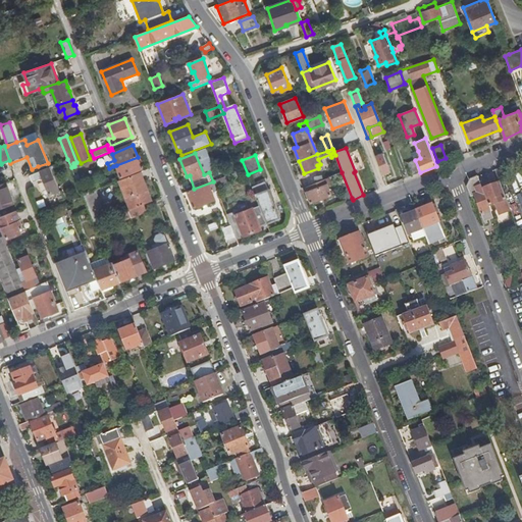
[(381,156),(375,158),(384,178),(389,176),(381,156)]
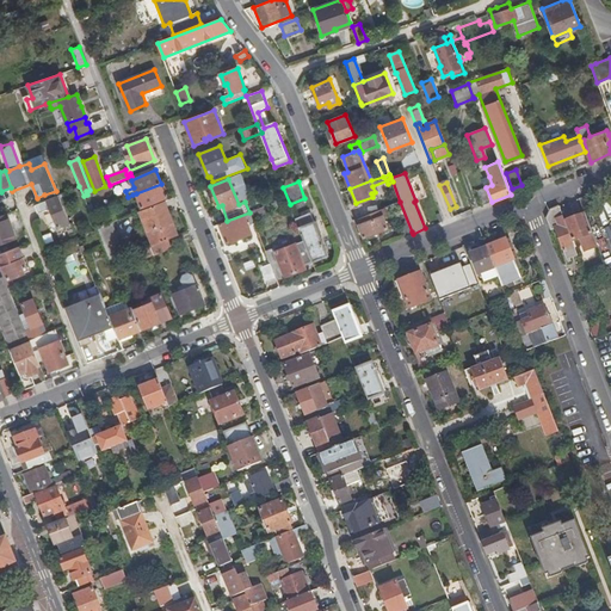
[(166,197),(161,184),(136,193),(139,199),(142,208),(166,197)]
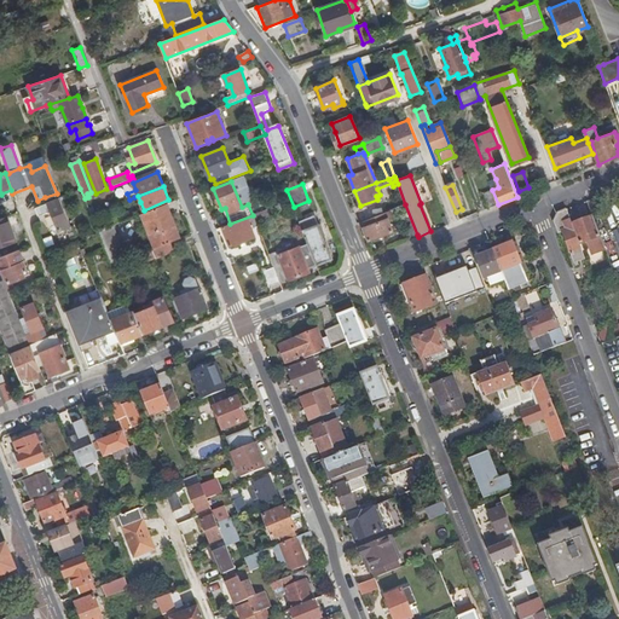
[(482,194),(489,208),(498,204),(492,190),(482,194)]
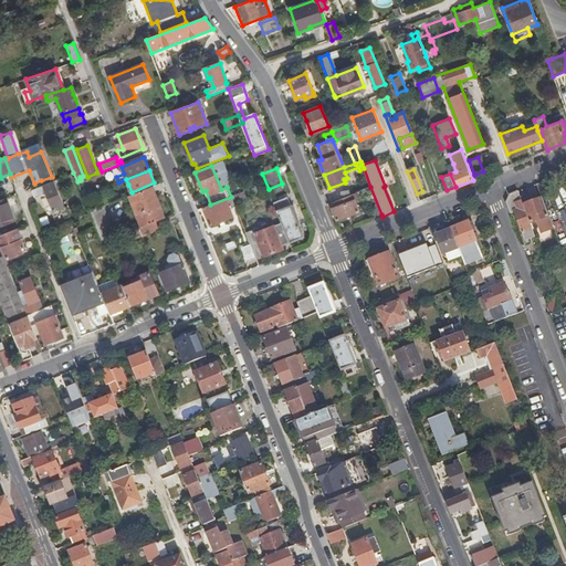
[(54,182),(32,191),(34,198),(46,194),(48,197),(41,199),(44,207),(51,205),(53,212),(61,209),(64,218),(67,217),(54,182)]
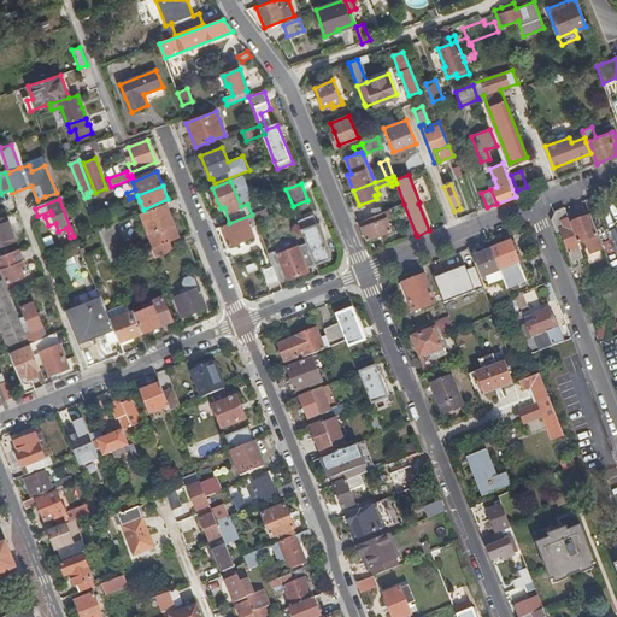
[(170,241),(181,238),(166,203),(141,213),(154,247),(170,241)]
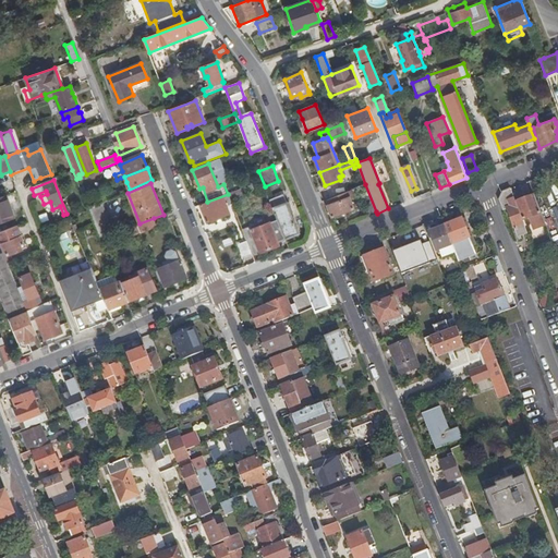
[(376,211),(365,184),(360,186),(364,197),(362,198),(370,215),(376,211)]
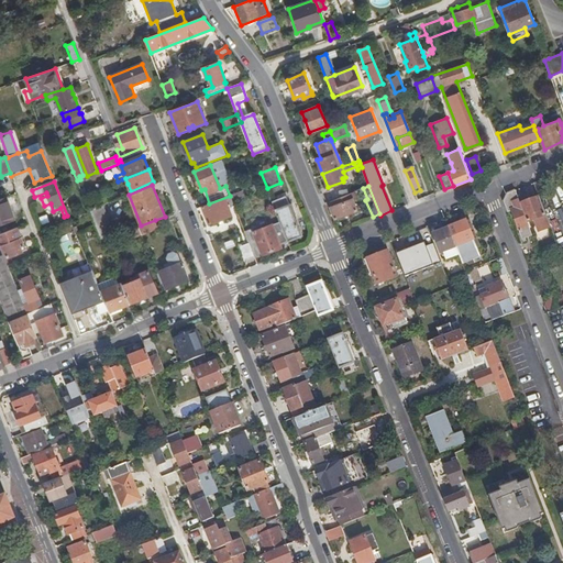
[(230,196),(232,202),(245,197),(243,190),(230,196)]
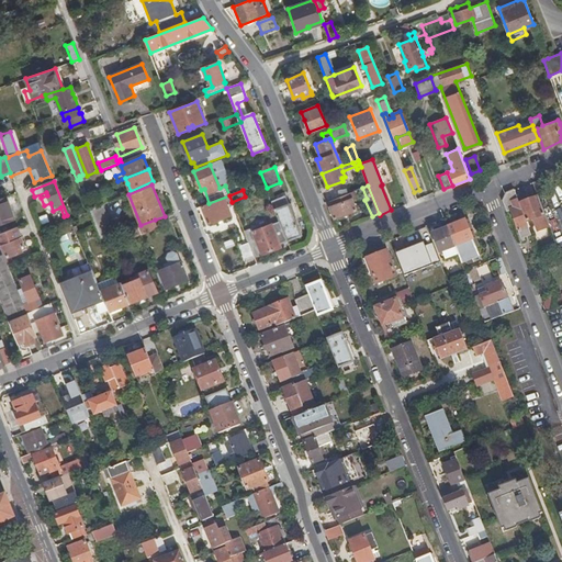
[(519,203),(514,190),(506,193),(503,202),(507,211),(510,210),(521,242),(525,239),(525,237),(531,235),(526,222),(519,203)]
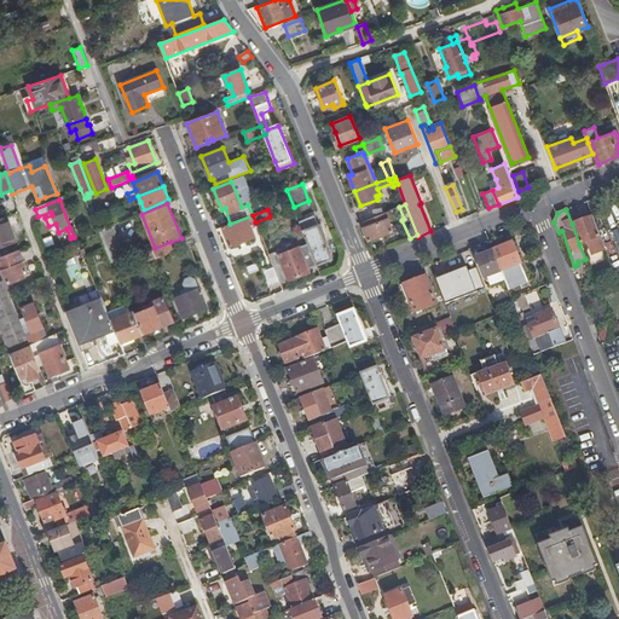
[(114,219),(115,224),(137,215),(134,210),(114,219)]
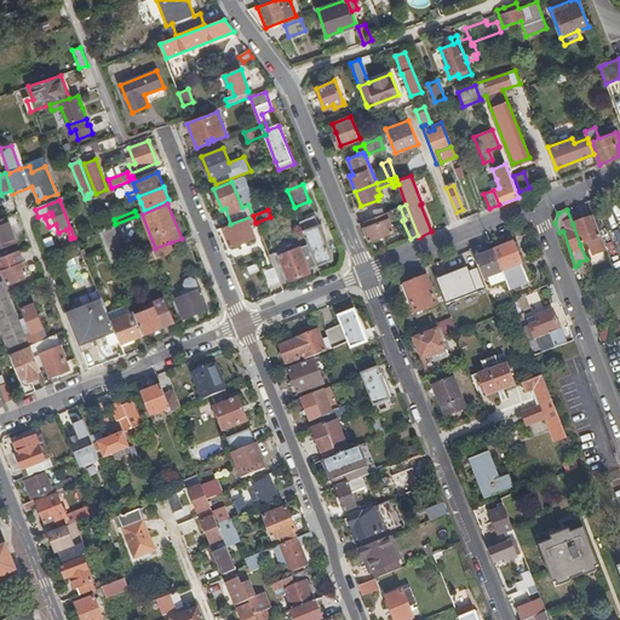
[(390,211),(363,223),(369,240),(392,231),(388,219),(392,218),(390,211)]
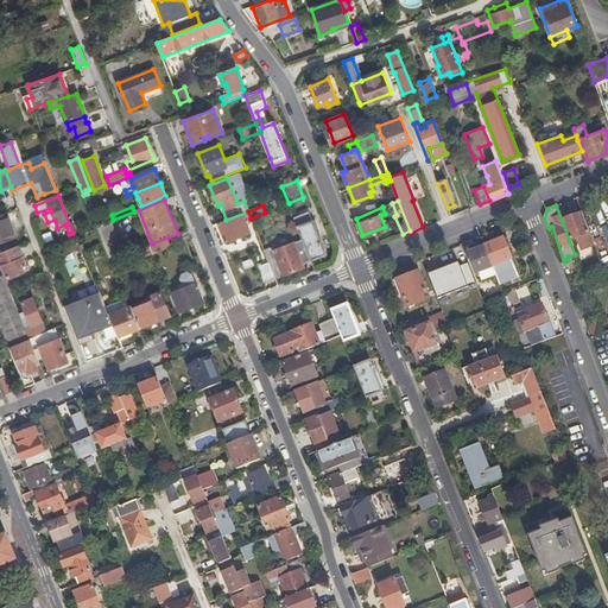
[(226,220),(219,223),(226,242),(251,233),(247,225),(253,222),(251,219),(248,211),(226,220)]
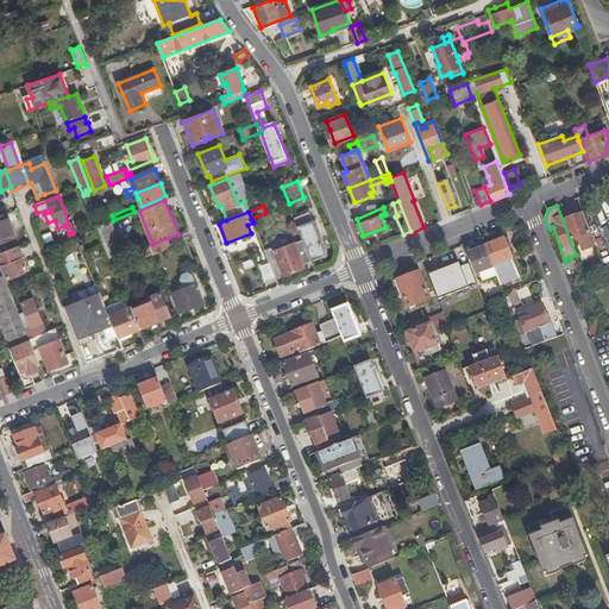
[(303,240),(312,261),(327,255),(313,221),(309,212),(294,218),(303,240)]
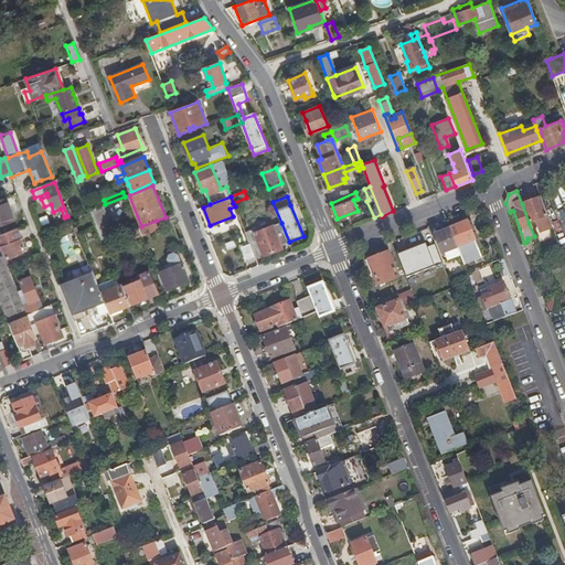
[(525,203),(522,204),(529,223),(536,220),(541,232),(553,226),(542,196),(530,201),(525,203)]
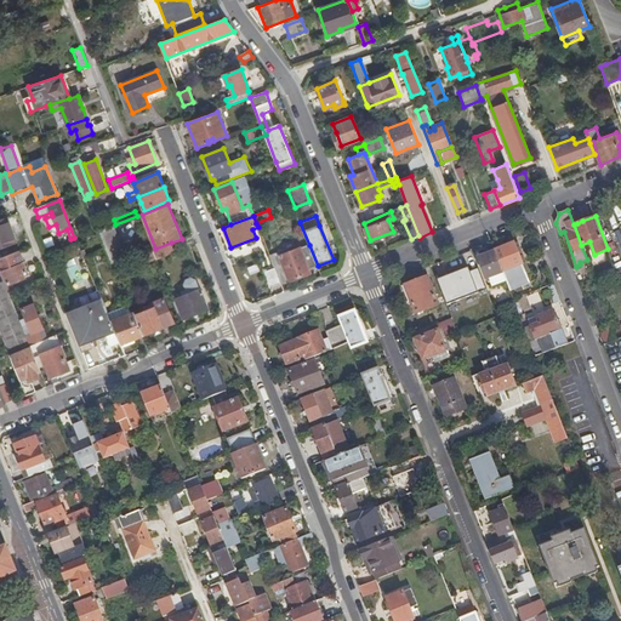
[(0,220),(0,218),(0,249),(10,246),(7,239),(13,235),(10,224),(3,227),(0,220)]
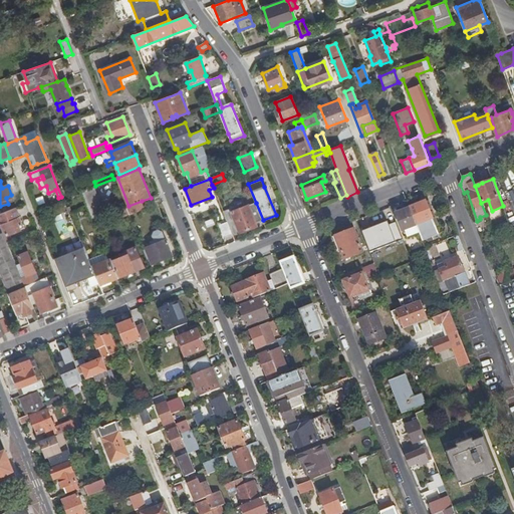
[(80,192),(81,194),(92,221),(95,220),(105,216),(94,187),(80,192)]
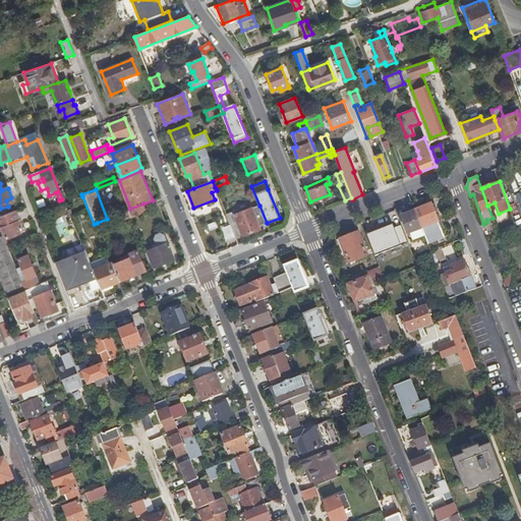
[(128,210),(131,218),(146,212),(143,204),(130,209),(128,210)]
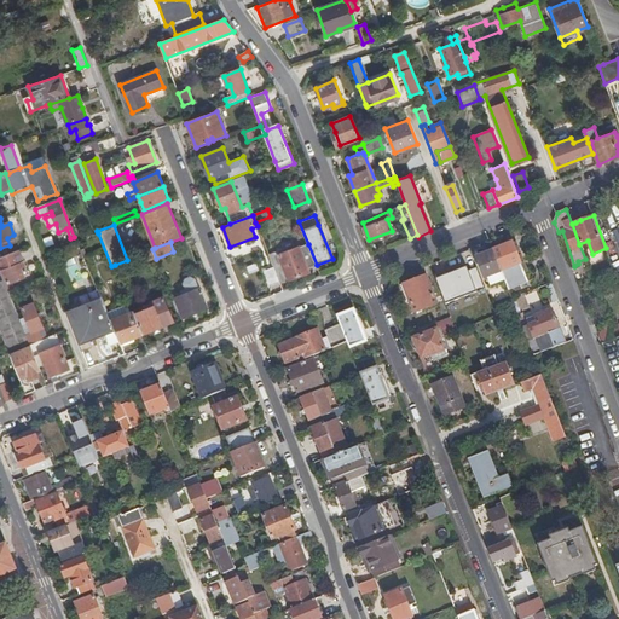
[(513,242),(492,249),(493,250),(502,272),(508,289),(527,282),(513,242)]
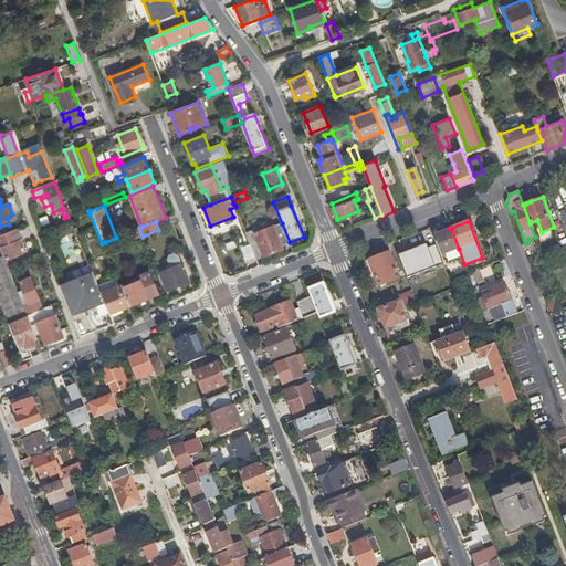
[(250,244),(255,259),(264,255),(264,257),(282,250),(281,245),(290,242),(282,223),(255,233),(254,231),(245,234),(250,244)]
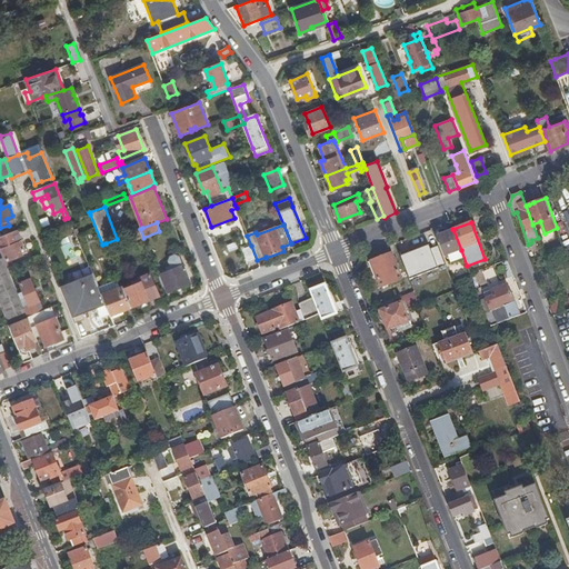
[(127,245),(143,238),(140,229),(123,236),(127,245)]
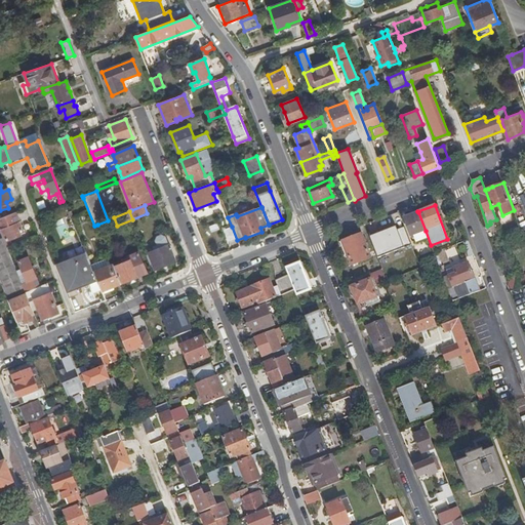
[(0,218),(0,230),(3,239),(7,247),(12,245),(10,239),(22,234),(21,232),(23,231),(15,212),(0,218)]
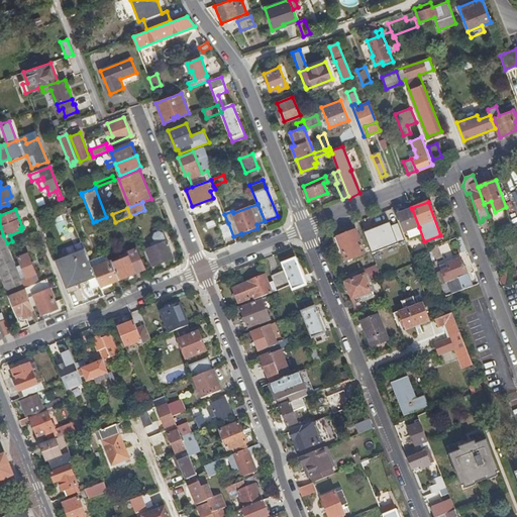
[(419,227),(412,209),(398,214),(405,232),(408,231),(418,227),(419,227)]
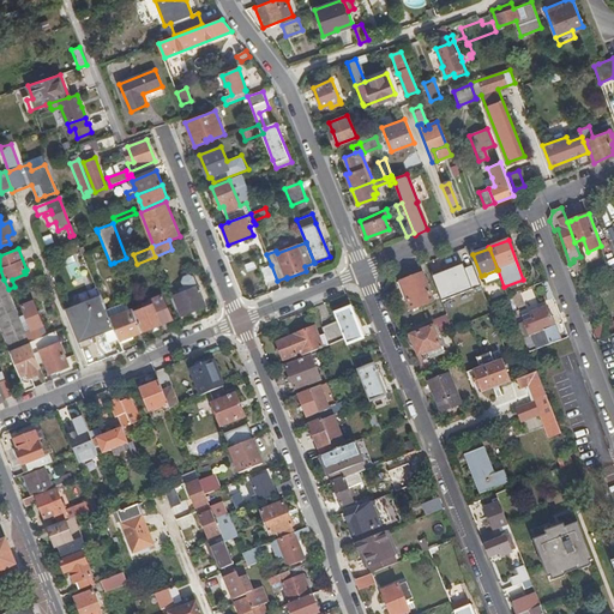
[(269,284),(277,281),(271,265),(263,269),(269,284)]
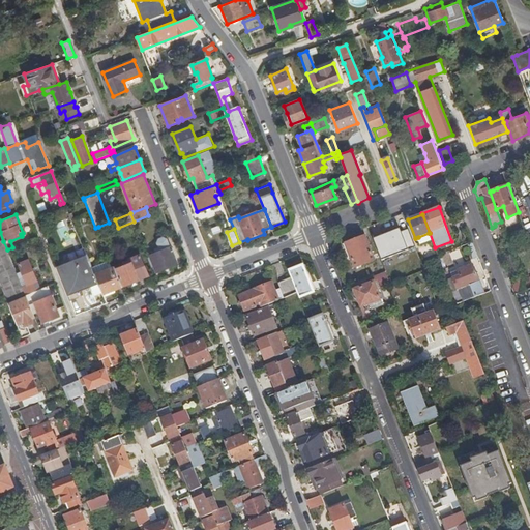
[(402,230),(380,239),(388,261),(410,253),(402,230)]
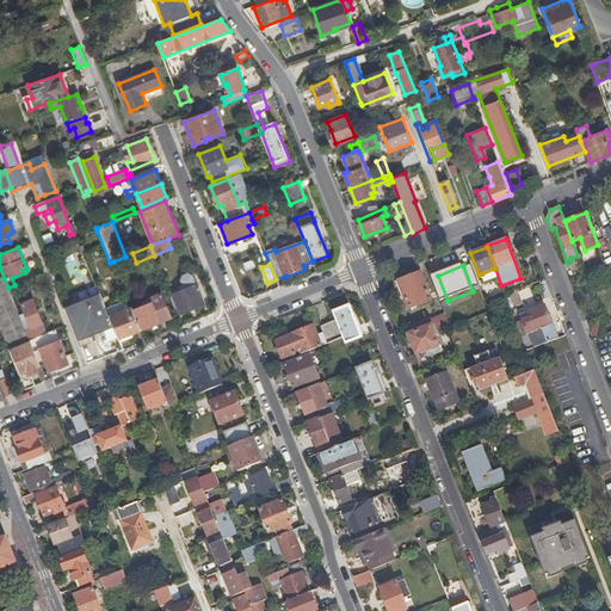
[(420,272),(399,282),(409,308),(431,300),(420,272)]
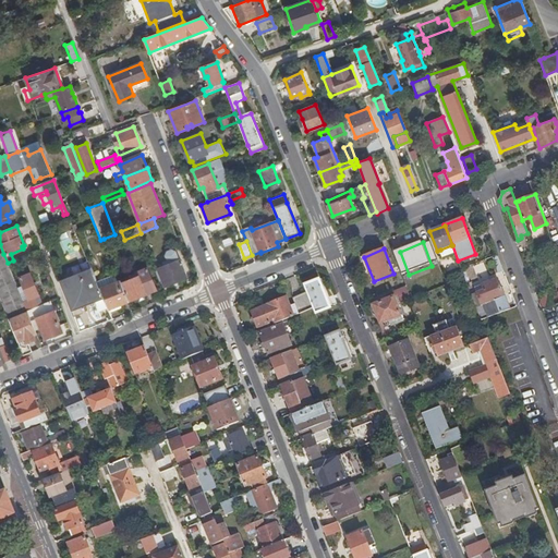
[(537,257),(534,251),(531,251),(531,249),(522,252),(526,262),(537,257)]
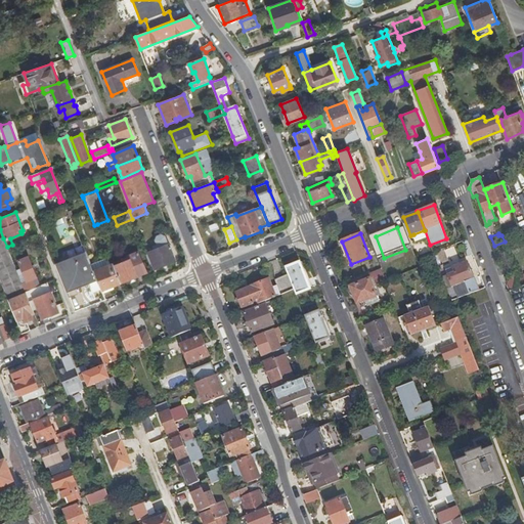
[(0,238),(0,280),(7,299),(16,320),(23,318),(25,321),(32,319),(32,318),(31,315),(34,314),(29,301),(26,292),(22,284),(18,276),(16,271),(7,247),(3,238),(0,238)]
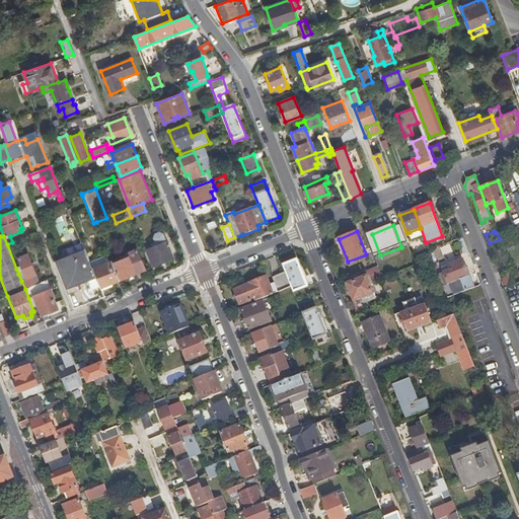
[(166,239),(148,246),(149,249),(147,250),(153,267),(173,258),(166,239)]
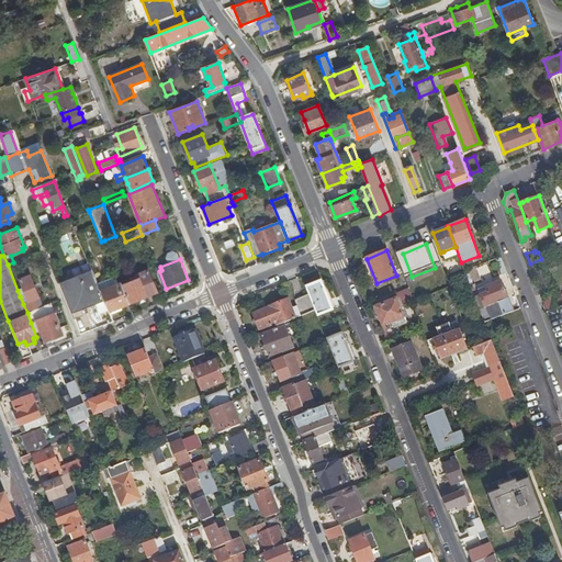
[(123,285),(130,303),(157,292),(148,270),(137,274),(138,279),(131,282),(123,285)]
